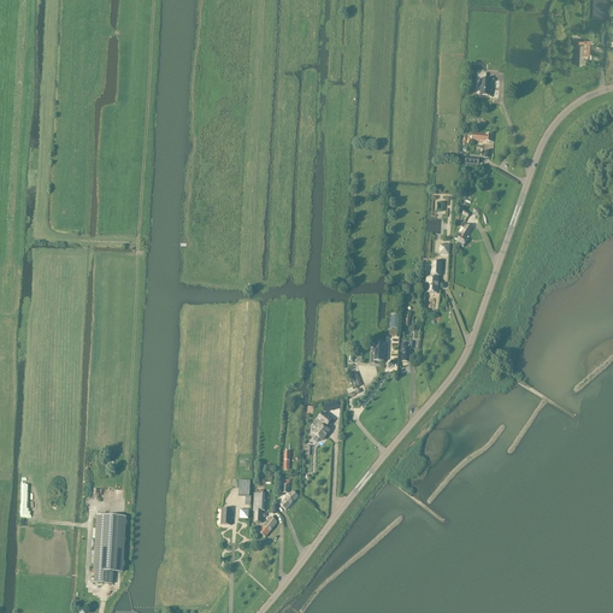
[(593,52),(594,37),(578,36),(578,47),(581,48),(579,57),(577,57),(577,60),(589,62),(589,56),(587,56),(587,52),(593,52)]
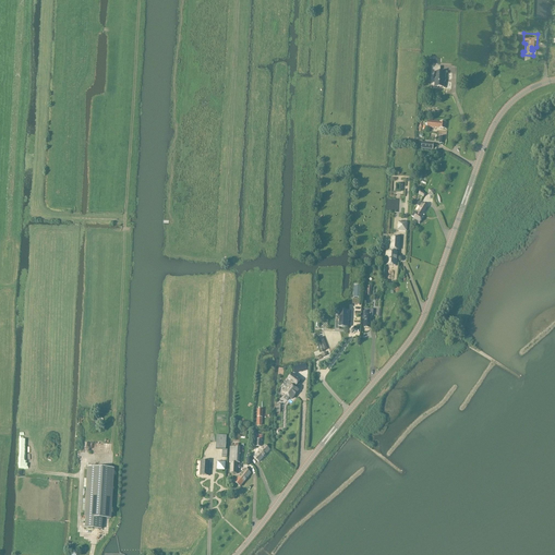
[(438,76),(437,84),(447,84),(447,80),(448,80),(449,70),(442,70),(442,68),(443,68),(443,62),(436,62),(436,67),(438,67),(438,70),(438,73),(437,73),(436,76),(438,76)]
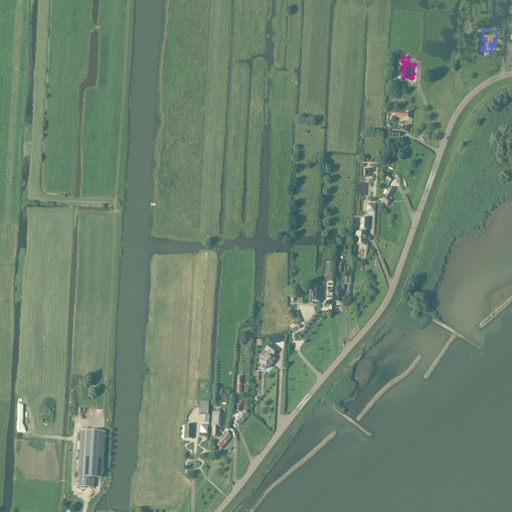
[(391,188),(385,199),(384,200),(390,204),(392,199),(391,199),(397,188),(389,184),(388,187),(391,188)]
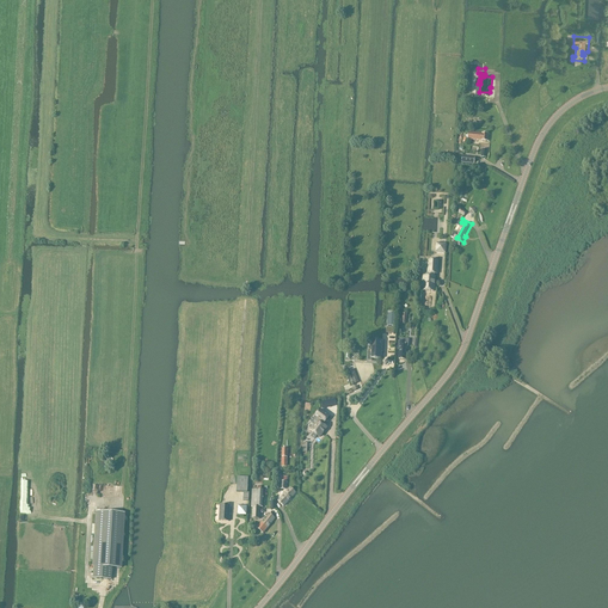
[(441,271),(442,258),(435,257),(431,257),(431,270),(434,270),(435,270),(434,274),(429,274),(428,274),(428,280),(429,280),(428,288),(437,288),(438,274),(438,270),(441,271)]
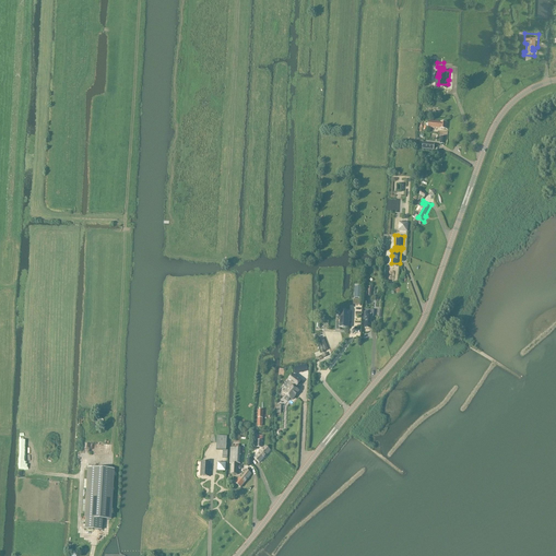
[(353,316),(354,309),(353,309),(344,309),(343,326),(352,326),(352,316),(353,316)]
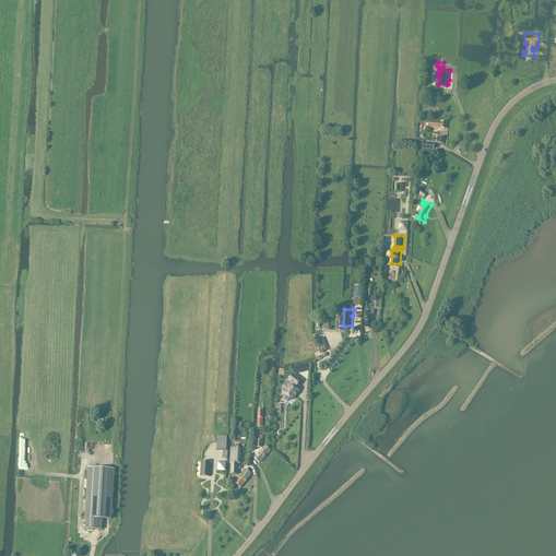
[(368,326),(374,326),(378,327),(378,321),(375,320),(375,314),(373,314),(373,309),(367,309),(367,315),(369,315),(368,326)]
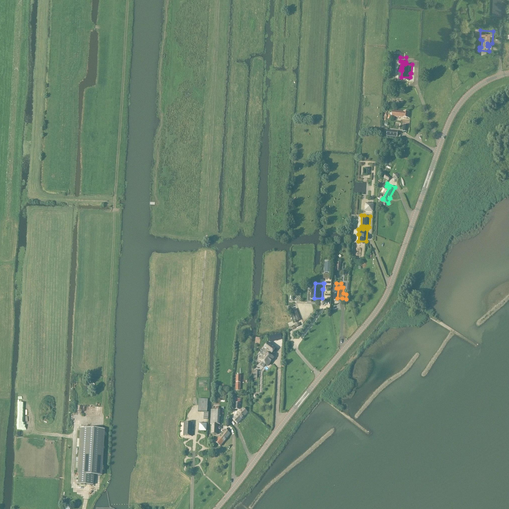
[(263,358),(271,364),(277,356),(270,350),(268,353),(267,353),(263,358)]
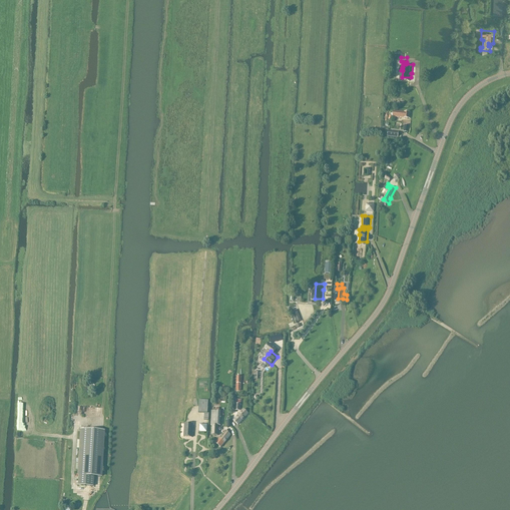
[(202,397),(201,409),(207,410),(206,417),(211,417),(211,410),(210,410),(210,404),(211,397),(202,397)]
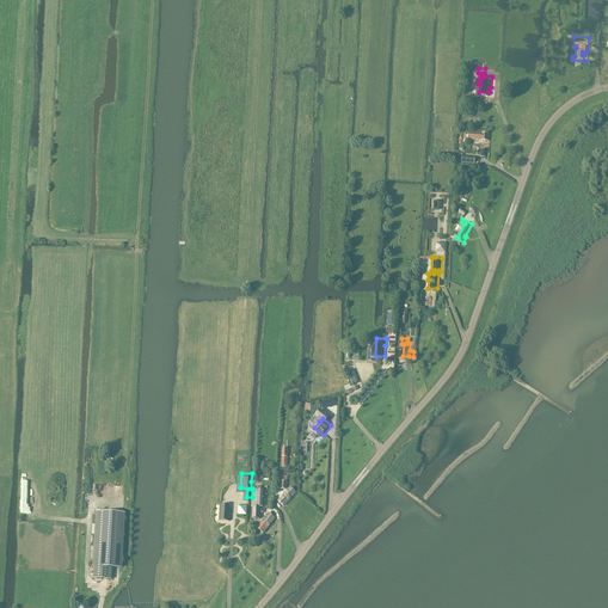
[(262,487),(256,487),(256,504),(257,504),(257,516),(264,517),(264,507),(266,507),(268,499),(268,498),(268,487),(265,487),(265,484),(262,484),(262,487)]
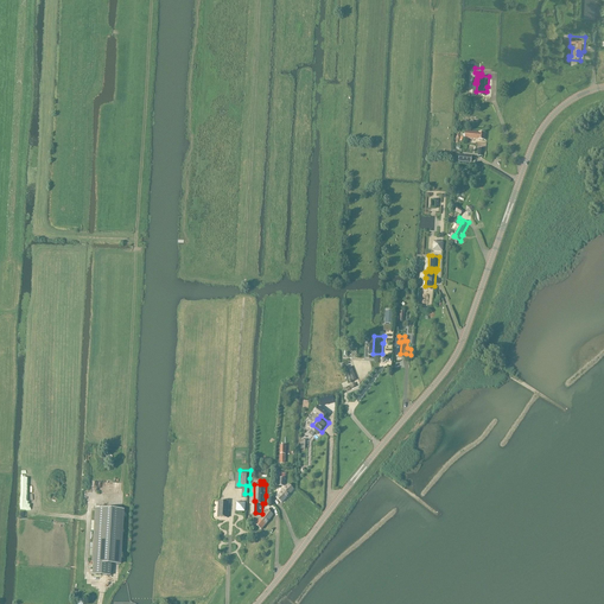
[(280,495),(286,500),(298,487),(292,482),(280,495)]
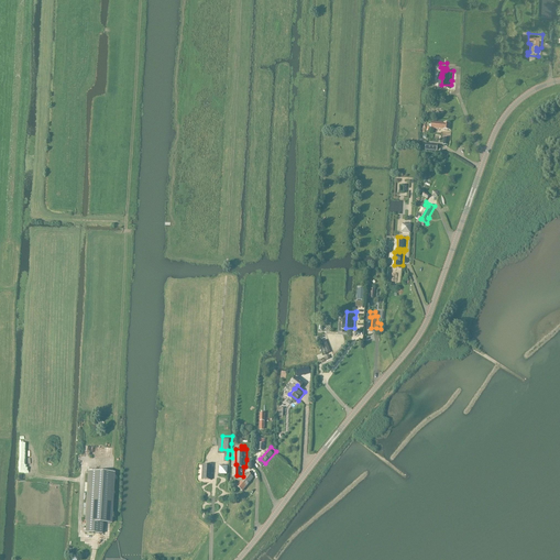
[(216,463),(207,462),(206,476),(215,478),(216,463)]
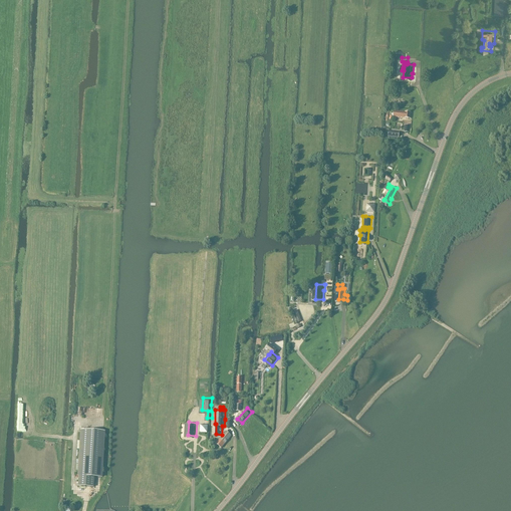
[(105,475),(107,429),(83,428),(80,474),(81,474),(80,484),(96,485),(96,475),(105,475)]
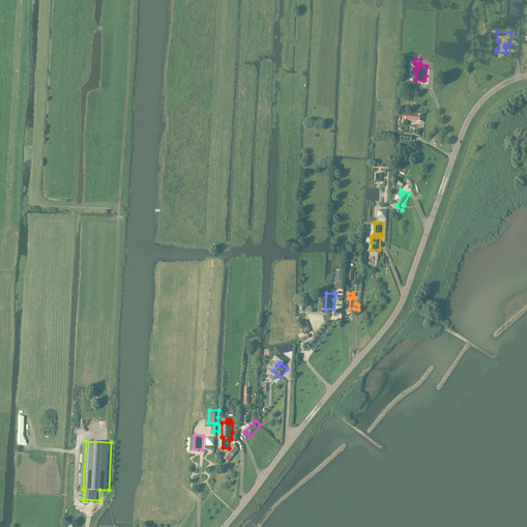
[(231,460),(241,446),(236,442),(226,456),(231,460)]
